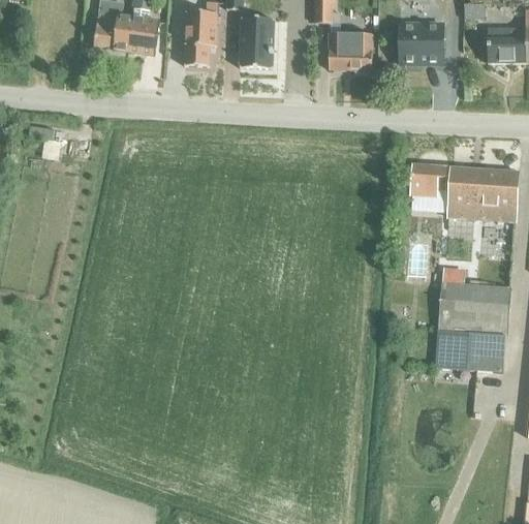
[(133,0),(132,7),(152,10),(153,0),(133,0)]
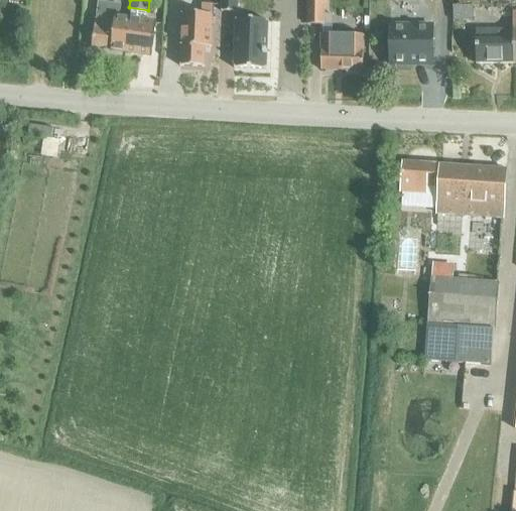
[(181,10),(179,62),(204,64),(205,43),(211,43),(212,1),(202,0),(201,10),(181,10)]
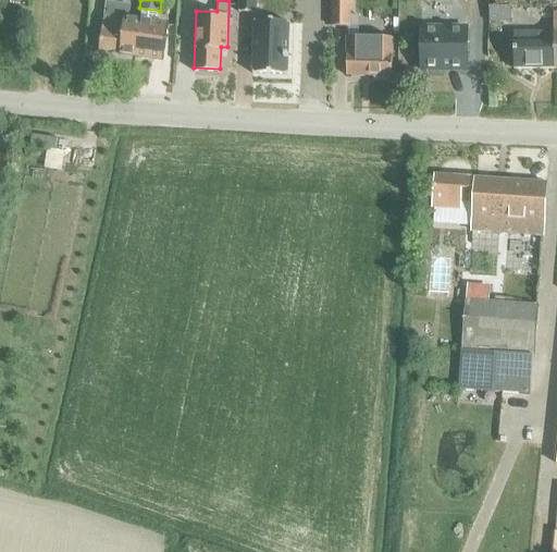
[(330,0),(330,23),(348,24),(348,0),(330,0)]
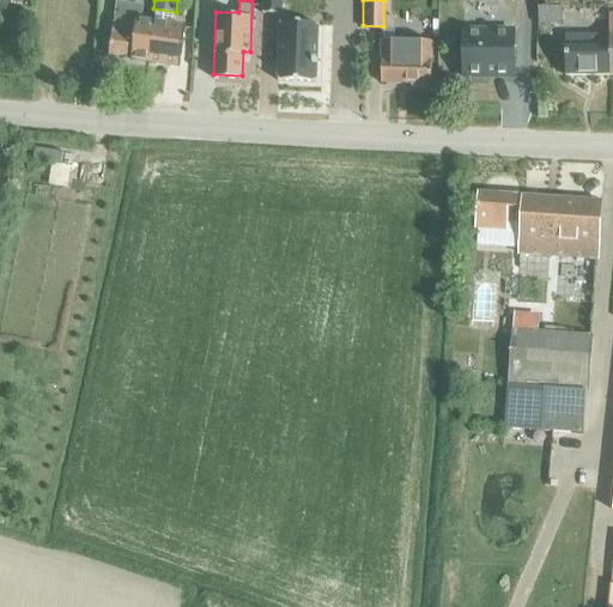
[(108,53),(147,59),(152,19),(137,17),(138,11),(121,8),(120,14),(113,14),(108,53)]
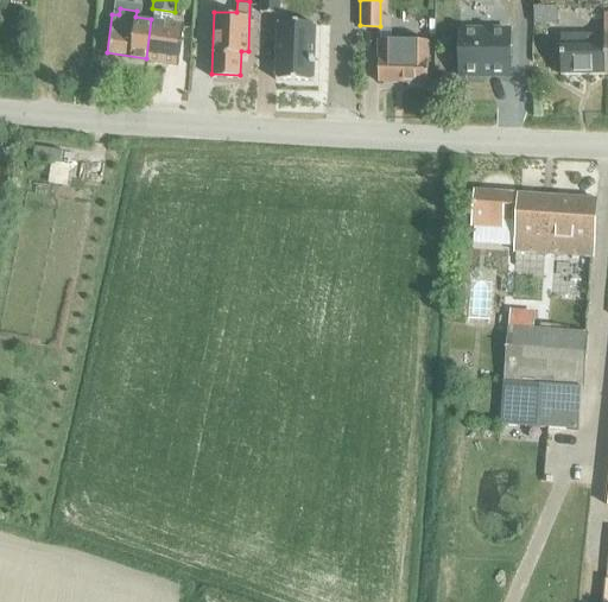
[(559,42),(559,73),(605,71),(605,70),(607,69),(607,10),(602,11),(603,32),(559,33),(559,42)]
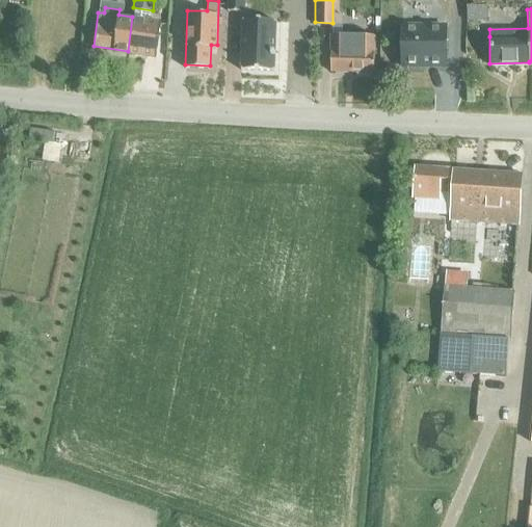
[(132,17),(128,51),(154,54),(159,20),(132,17)]
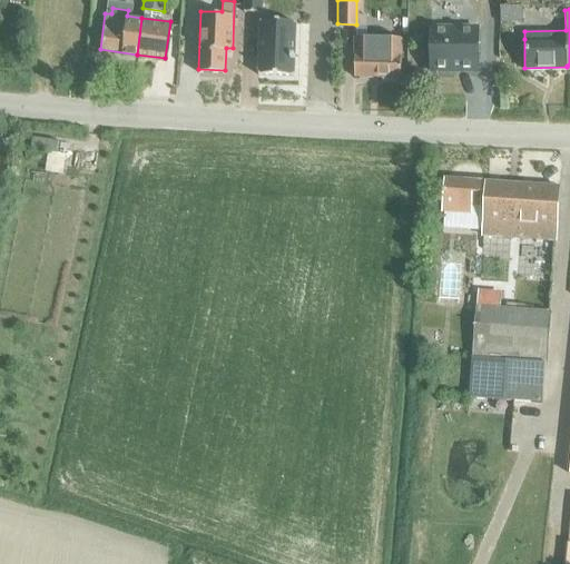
[(294,70),(296,20),(259,19),(258,69),(294,70)]
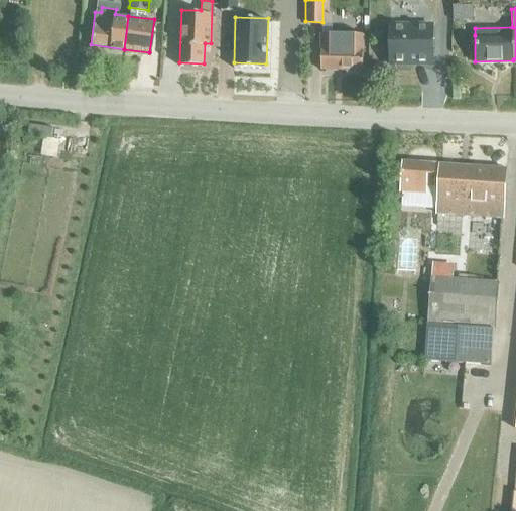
[(391,23),(388,23),(388,61),(431,61),(431,23),(428,23),(426,22),(417,22),(416,23),(403,23),(402,22),(393,22),(391,23)]
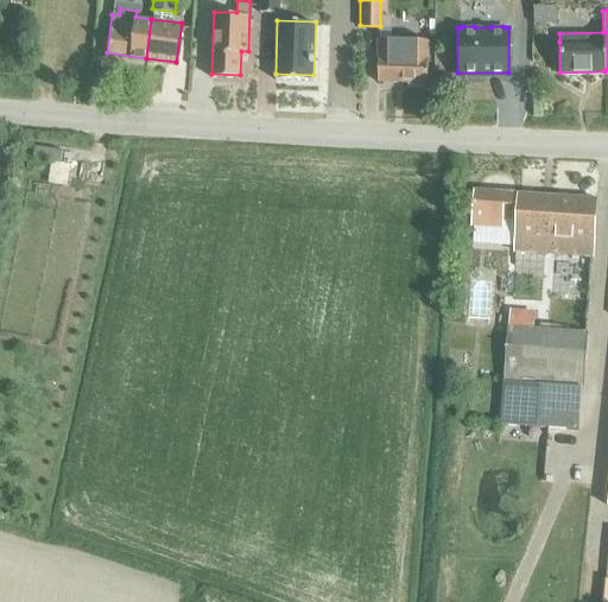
[(377,39),(377,81),(426,81),(426,39),(377,39)]
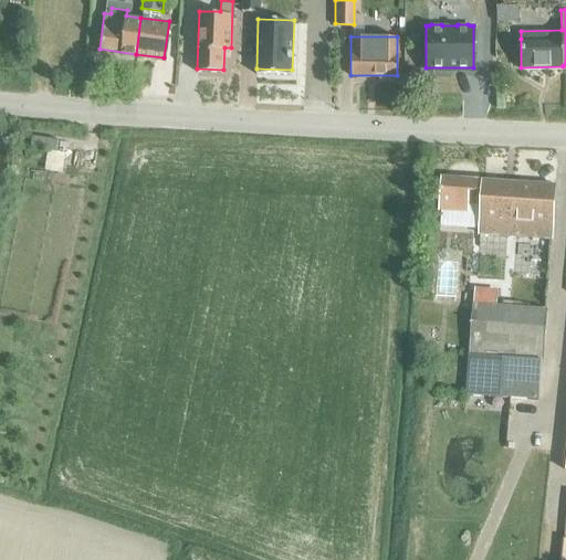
[(440,175),(438,208),(468,210),(468,201),(480,202),(478,233),(548,238),(553,183),(483,179),(483,178),(470,177),(440,175)]
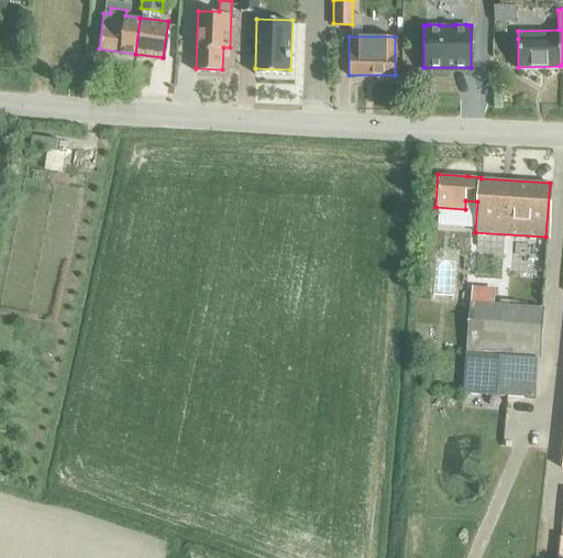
[(470,284),(468,298),(490,299),(492,286),(470,284)]
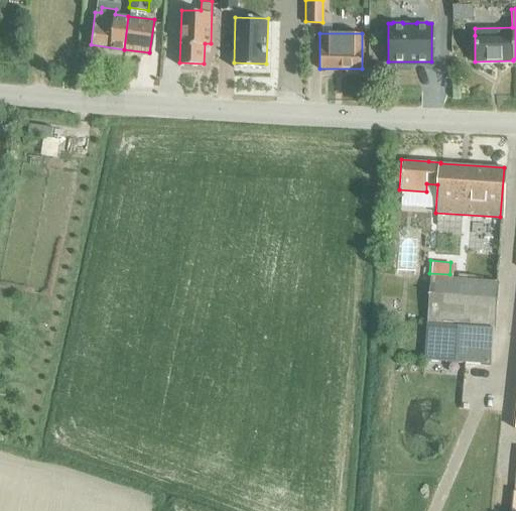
[(426,320),(427,320),(424,357),(491,361),(494,325),(497,278),(449,274),(429,273),(426,320)]
